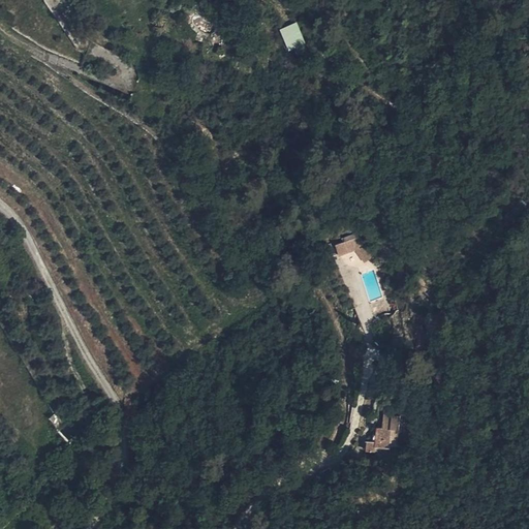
[(286,51),(305,45),(299,23),(280,28),(286,51)]
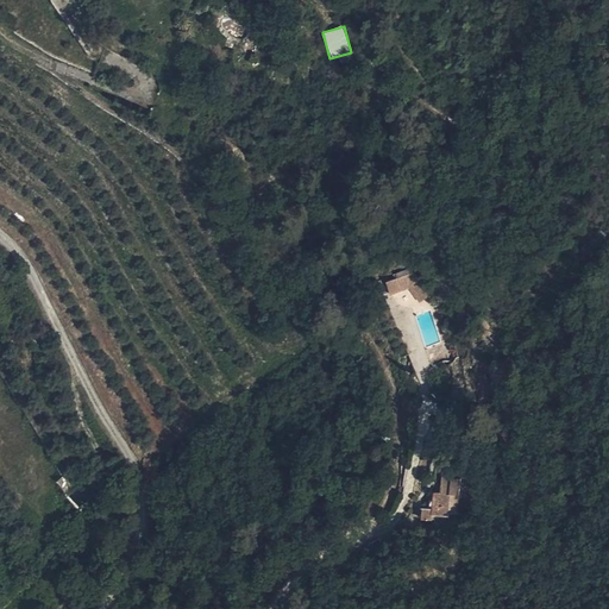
[(403,299),(421,293),(434,288),(425,276),(399,286),(403,299)]
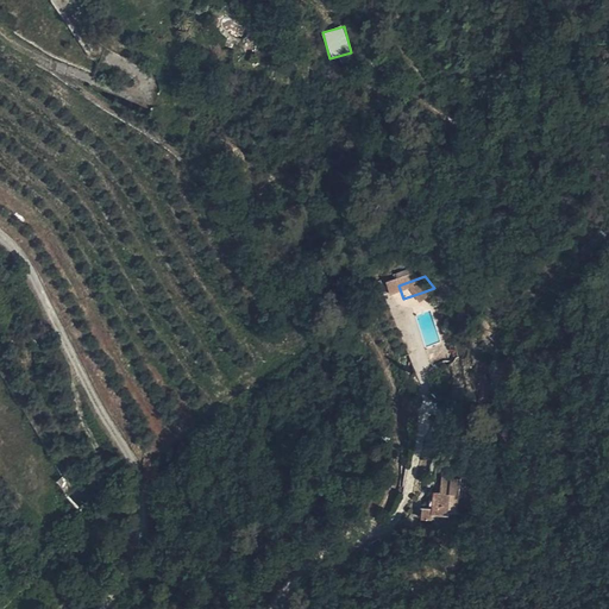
[(432,306),(441,299),(434,288),(421,293),(432,306)]
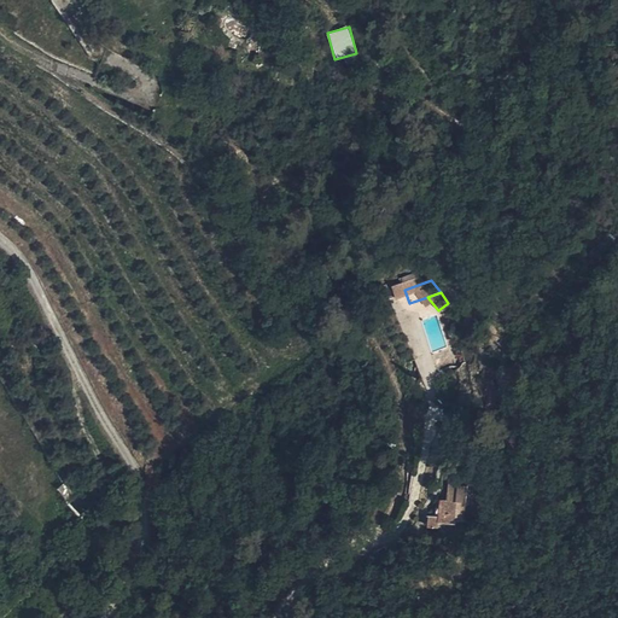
[(68,479),(57,488),(69,502),(80,494),(68,479)]
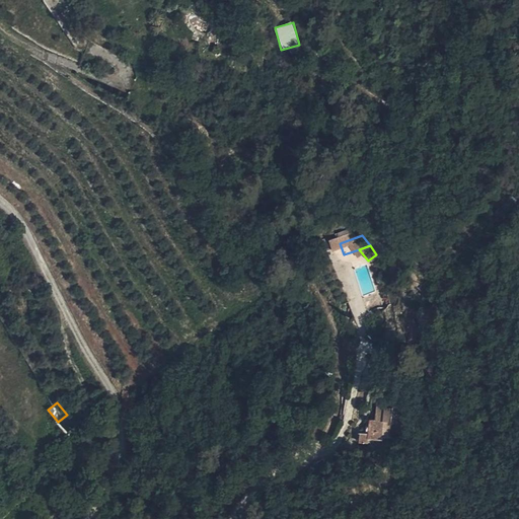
[(396,444),(396,438),(401,438),(404,410),(398,410),(399,404),(389,404),(387,422),(385,422),(384,436),(373,435),(372,445),(382,446),(382,443),(396,444)]
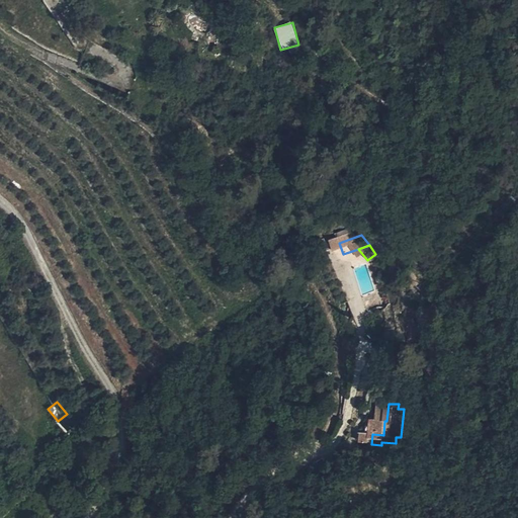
[(100,409),(94,413),(97,418),(103,414),(100,409)]
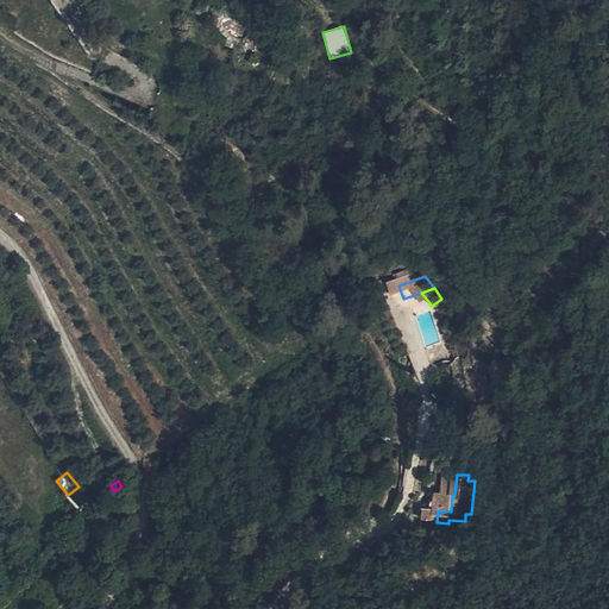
All buildings are outlined.
